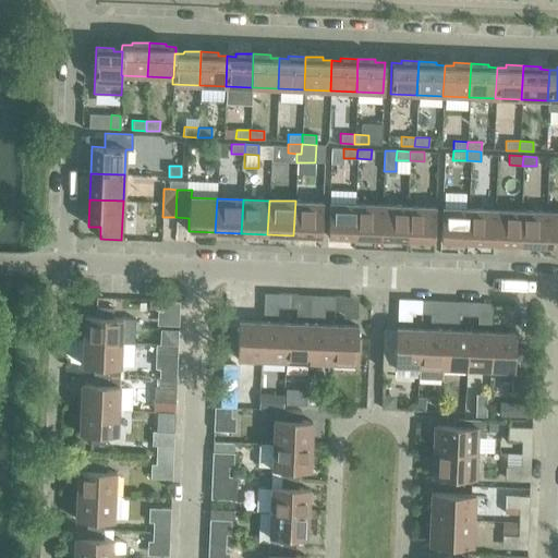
[(295,201),(293,235),(320,237),(322,202),(295,201)]
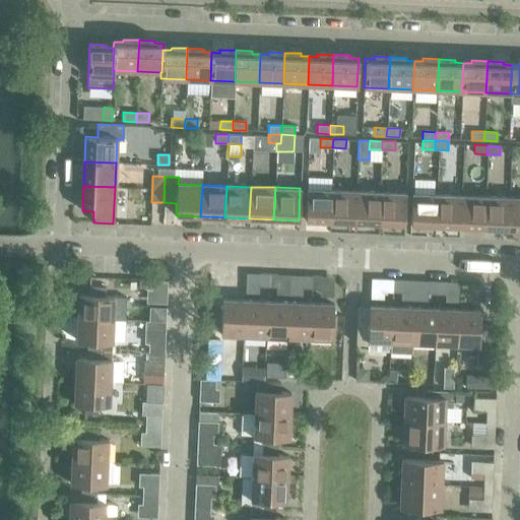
[(305,220),(330,221),(331,190),(306,189),(305,220)]
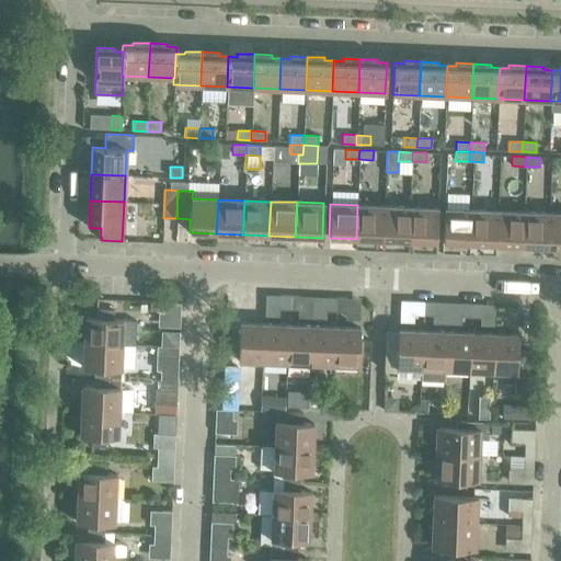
[(356,239),(382,240),(384,206),(357,205),(356,239)]
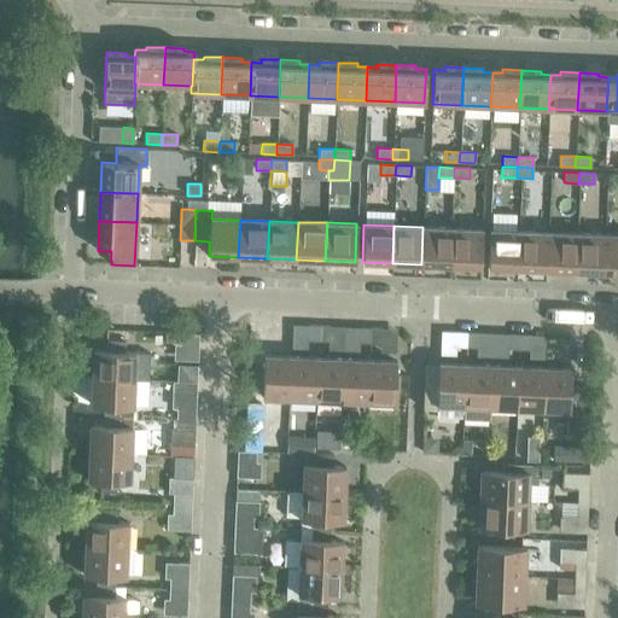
[(421,264),(450,266),(452,228),(423,227),(421,264)]
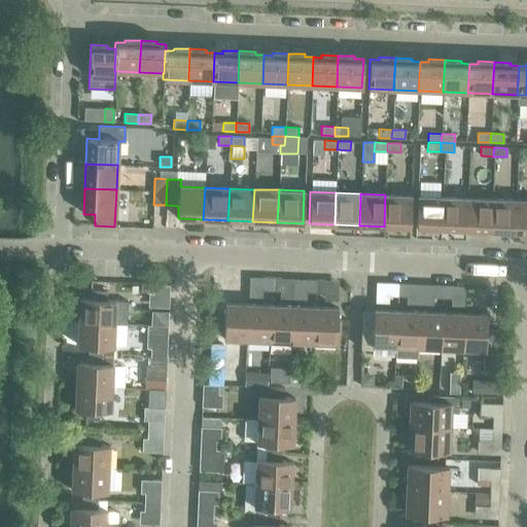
[(385,195),(384,226),(410,227),(411,196),(385,195)]
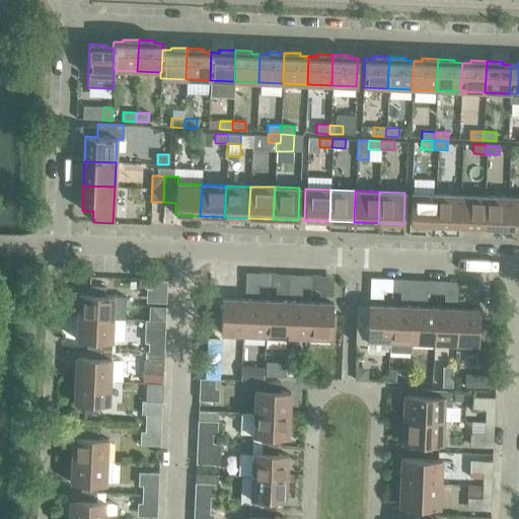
[(410,224),(434,225),(436,194),(411,193),(410,224)]
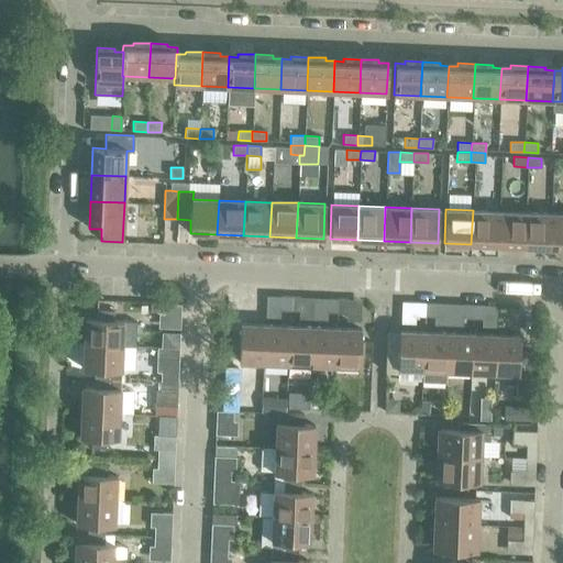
[(471,244),(497,245),(499,211),(473,210),(471,244)]
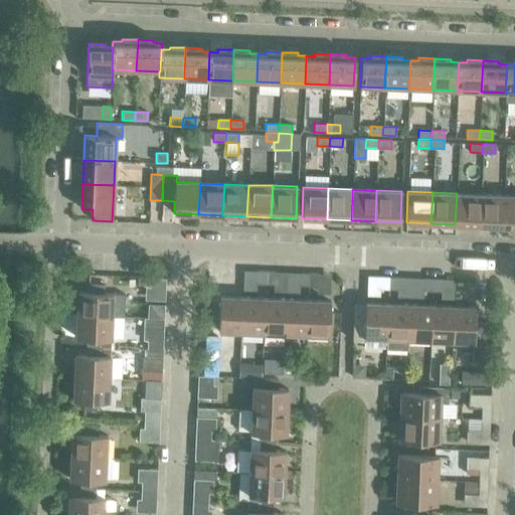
[(455,224),(479,226),(481,194),(457,193),(455,224)]
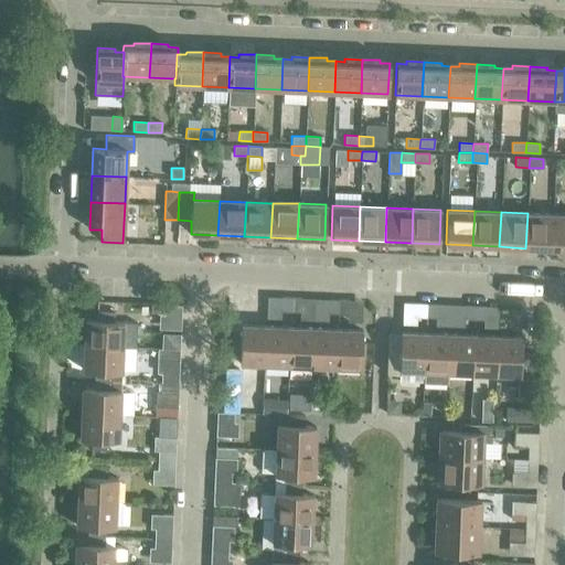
[(525,248),(552,249),(554,214),(528,213),(525,248)]
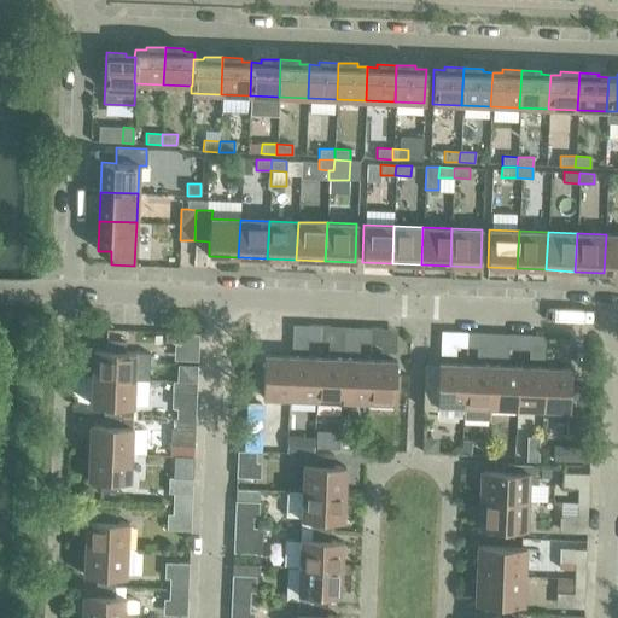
[(617,234),(606,234),(604,273),(617,273),(617,234)]
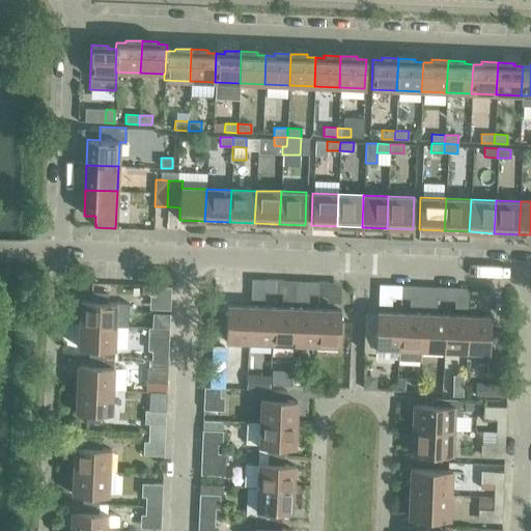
[(263,288),(273,288),(274,280),(264,279),(263,288)]
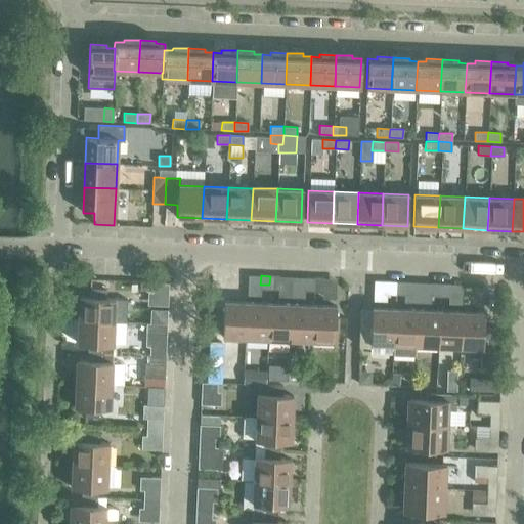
[(270,276),(269,285),(278,286),(278,276),(270,276)]
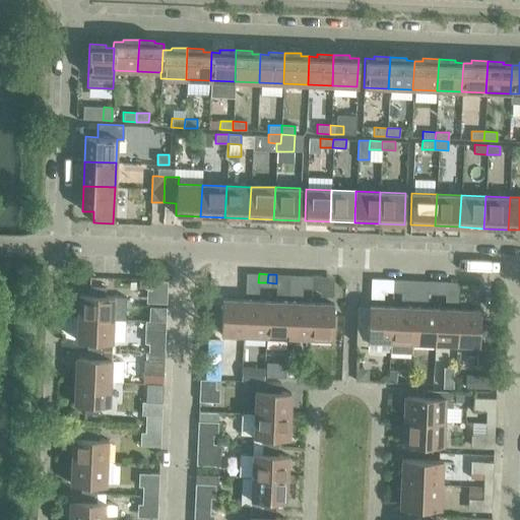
[(303,284),(311,284),(312,275),(303,275),(303,284)]
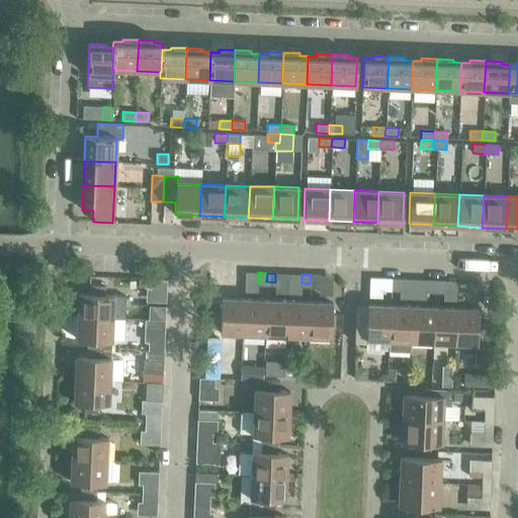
[(311,274),(310,283),(319,284),(320,275),(311,274)]
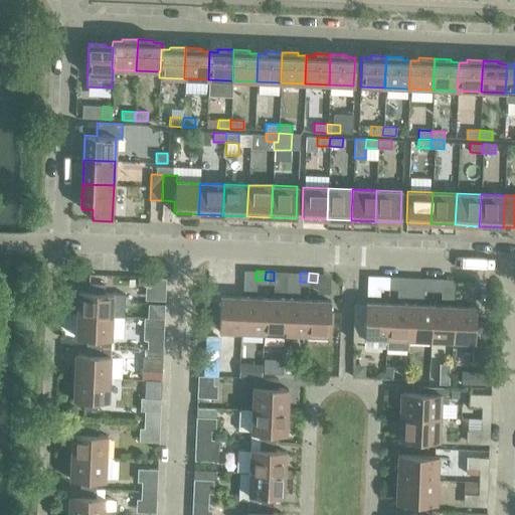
[(138,277),(137,285),(150,286),(150,278),(150,277),(142,277),(138,277)]
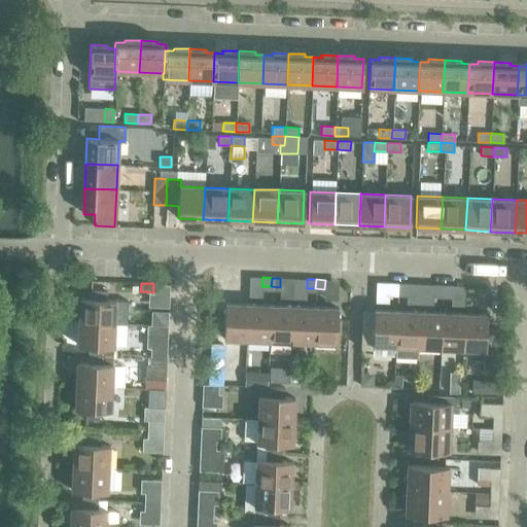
[(388,291),(397,292),(398,283),(389,283),(388,291)]
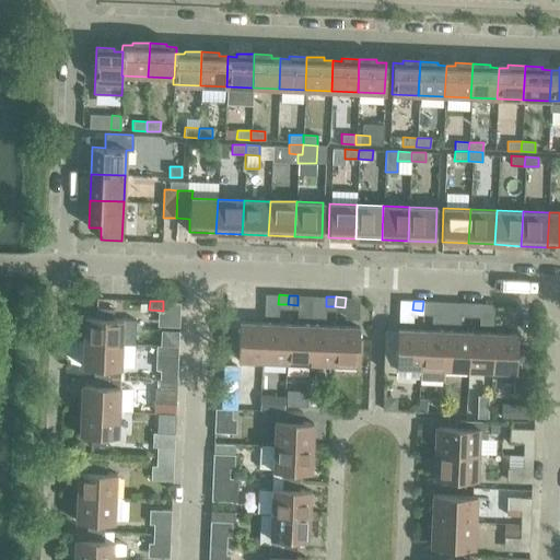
[(423,301),(422,311),(432,311),(432,301),(423,301)]
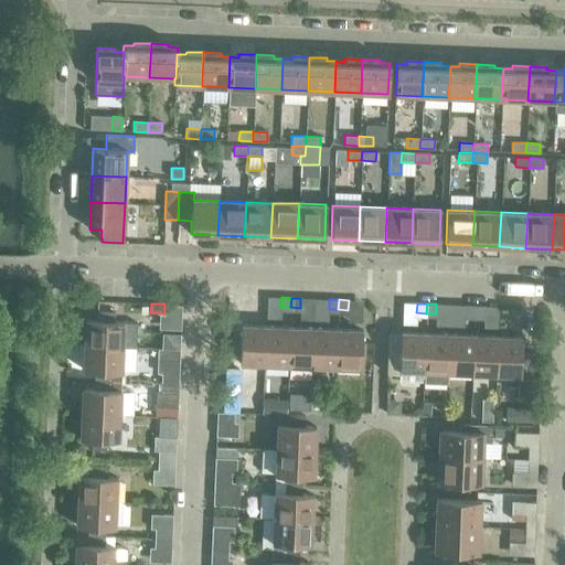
[(163,316),(181,316),(181,306),(164,305),(164,313),(163,316)]
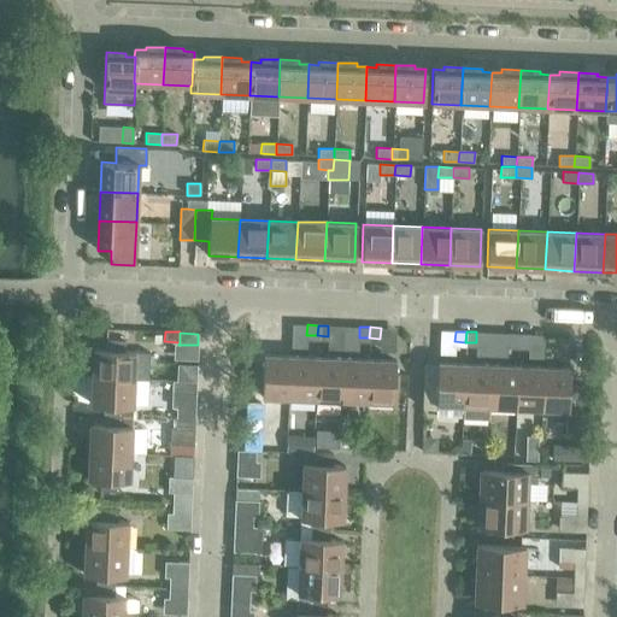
[(507,344),(517,345),(518,334),(507,333),(507,344)]
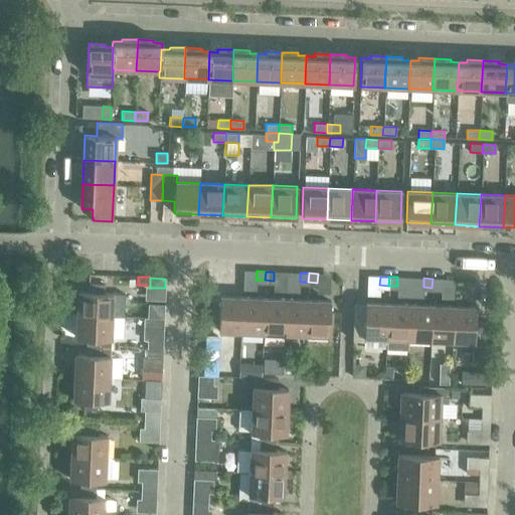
[(433,279),(432,288),(441,288),(442,279),(433,279)]
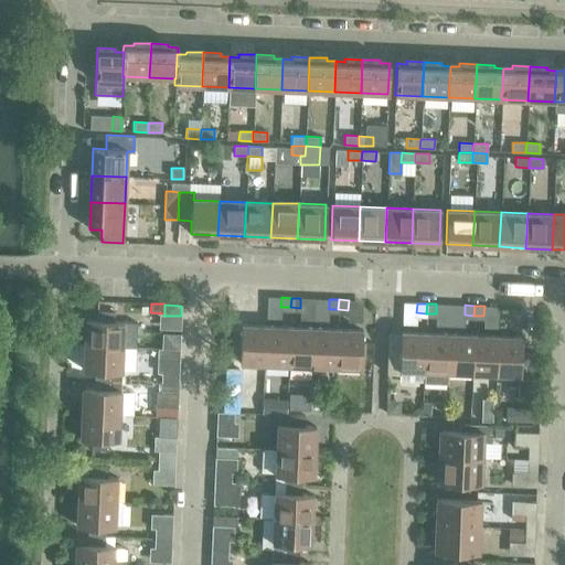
[(85,320),(84,345),(123,347),(136,348),(137,322),(124,322),(114,321),(114,311),(99,311),(99,312),(99,321),(96,321),(85,320)]
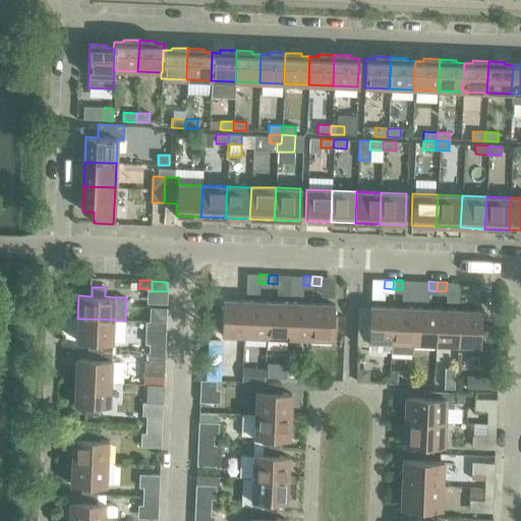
[(221,335),(243,336),(245,301),(223,300),(221,335)]
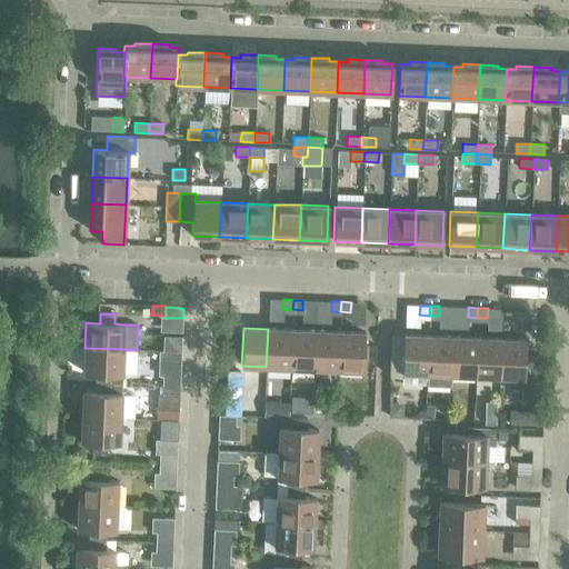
[(266,367),(290,368),(291,329),(268,329),(266,367)]
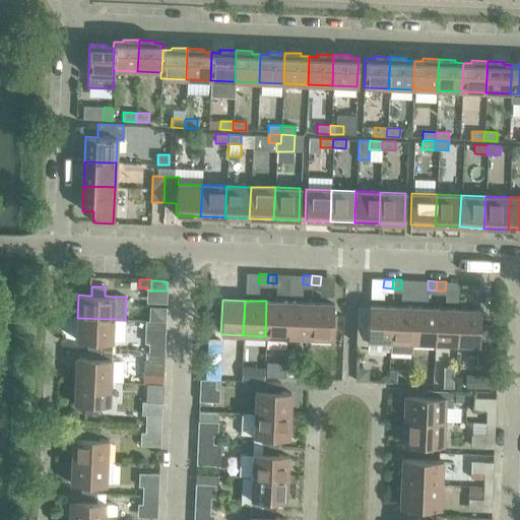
[(265,336),(287,337),(288,302),(266,301),(265,336)]
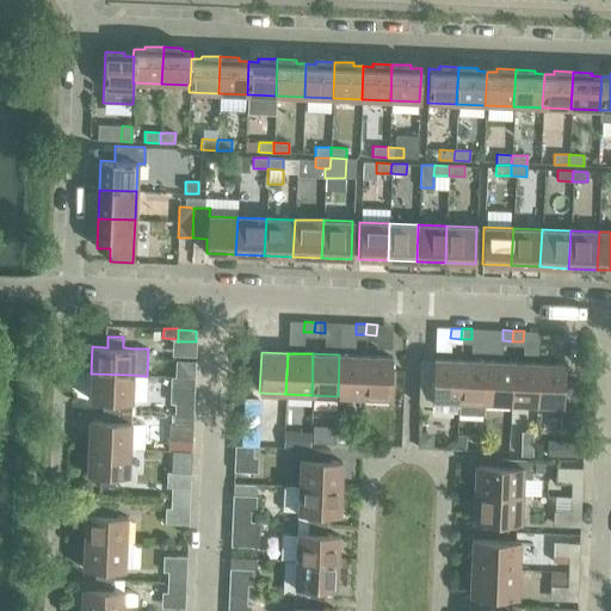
[(338,396),(363,397),(365,356),(339,355),(338,396)]
